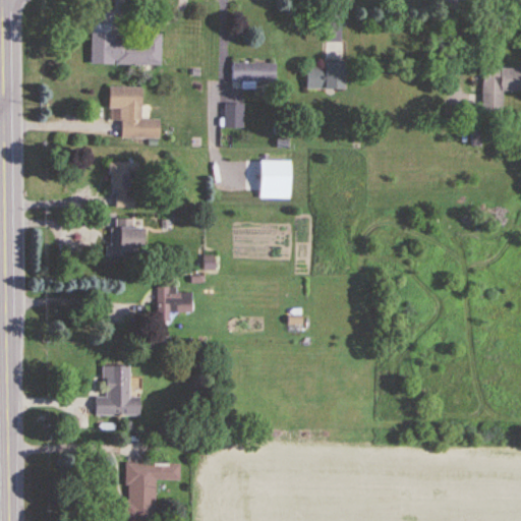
[(161,38),(109,38),(109,65),(161,65),(161,38)]
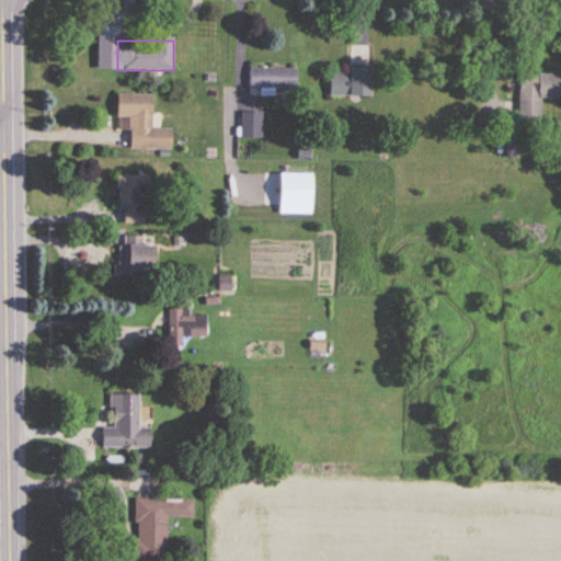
[(296,69),(249,68),(249,89),(261,89),(261,94),(295,95),(296,69)]
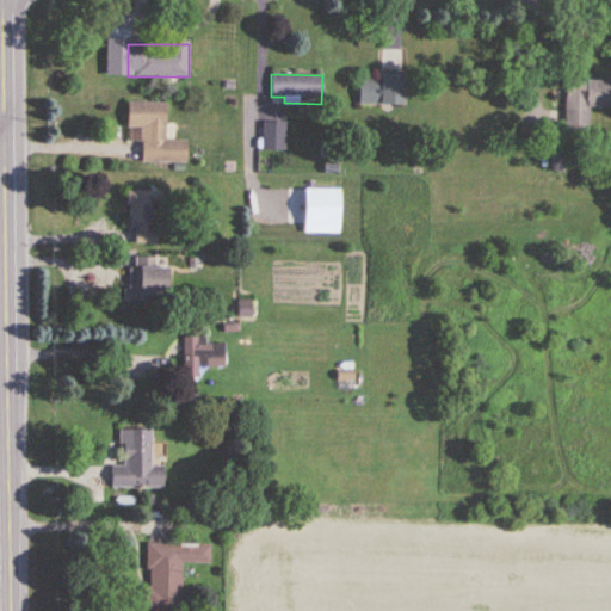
[(402,74),(378,74),(378,80),(359,80),(359,104),(402,104),(402,74)]
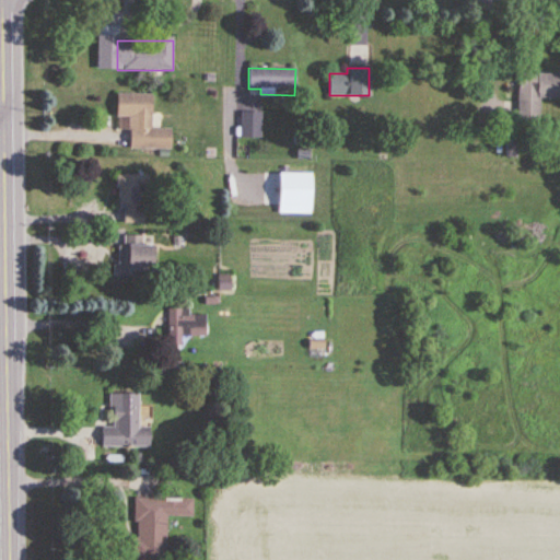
[(559,73),(518,72),(517,112),(539,113),(540,98),(559,98),(559,73)]
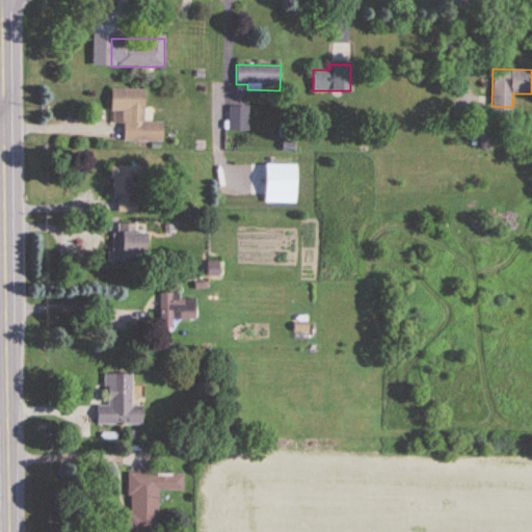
[(143,89),(110,89),(110,113),(122,113),(122,142),(162,142),(162,123),(143,123),(143,89)]
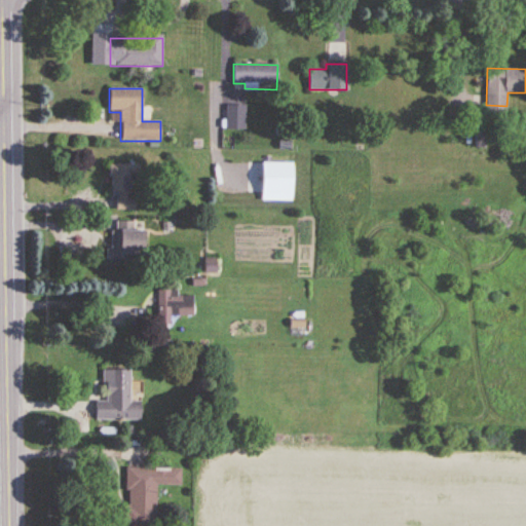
[(226,130),(245,130),(245,106),(226,106),(226,130)]
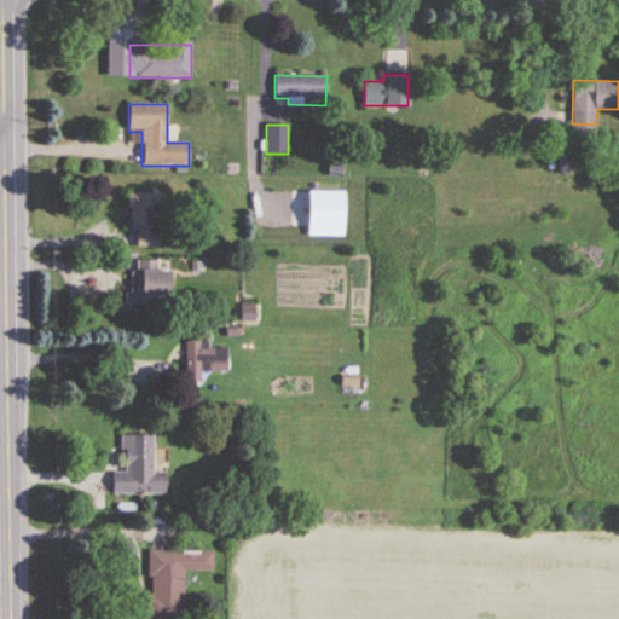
[(136,227),(136,248),(158,248),(158,233),(155,233),(155,194),(128,194),(128,227),(136,227)]
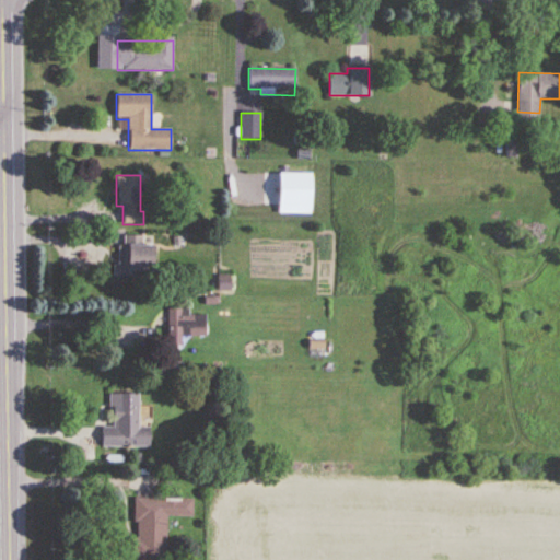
[(143,236),(125,236),(125,245),(116,245),(116,277),(139,277),(139,268),(152,268),(152,244),(143,244),(143,236)]
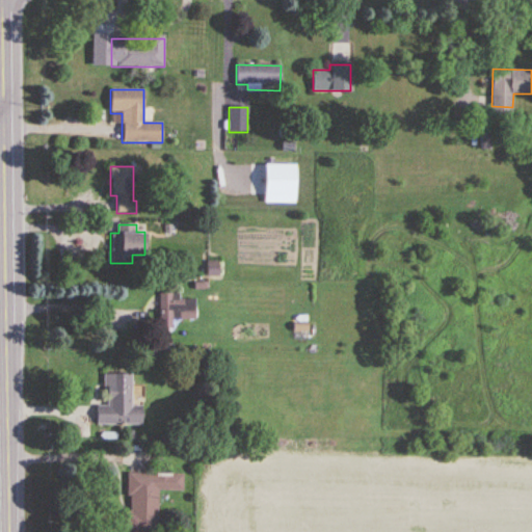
[(160,295),(159,334),(173,334),(173,320),(195,321),(196,296),(160,295)]
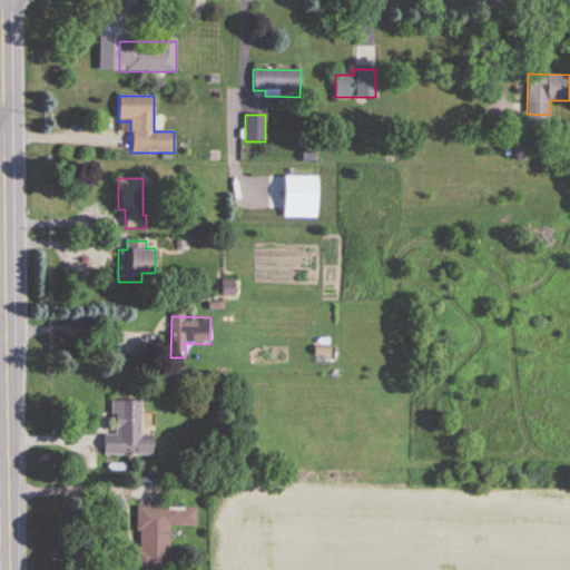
[(141,401),(112,401),(112,454),(154,454),(154,435),(141,435),(141,401)]
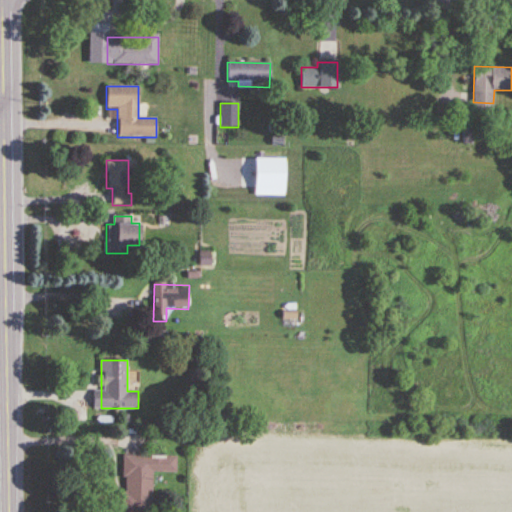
[(177,456),(123,456),(123,492),(120,492),(119,511),(152,511),(153,473),(177,473),(177,456)]
